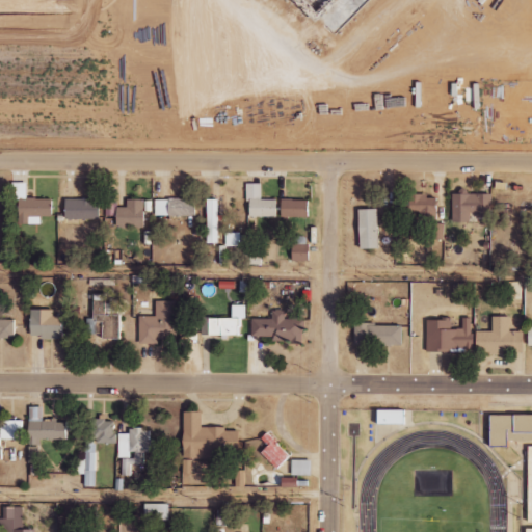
[(41,224),(41,216),(52,216),(52,198),(27,198),(27,182),(18,182),(18,224),(41,224)]
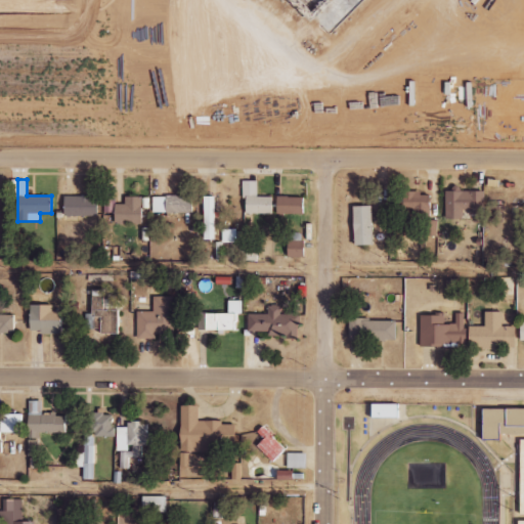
[(257,181),(243,180),(242,199),(247,199),(246,213),(273,214),(273,197),(257,197),(257,181)]
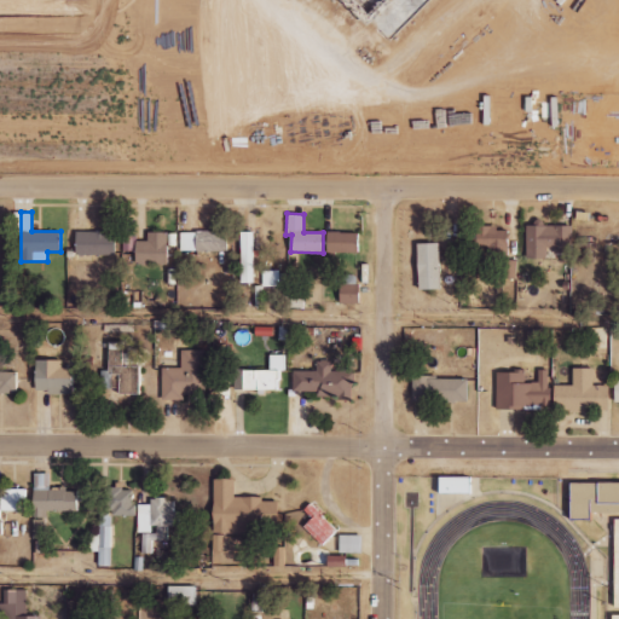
[(498,226),(479,225),(478,247),(489,247),(489,254),(508,255),(509,231),(498,230),(498,226)]
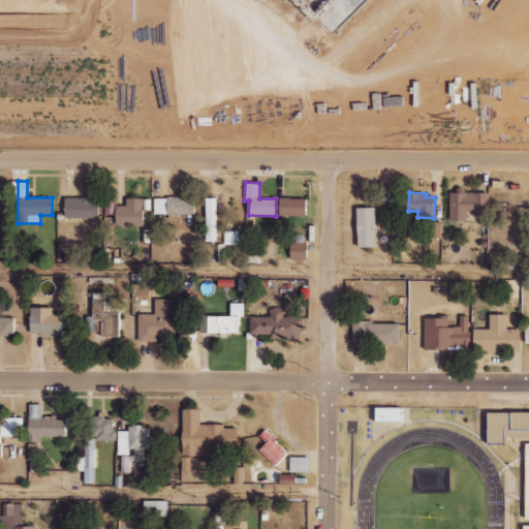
[(490,193),(450,192),(450,221),(468,221),(468,215),(492,215),(492,208),(490,208),(490,193)]
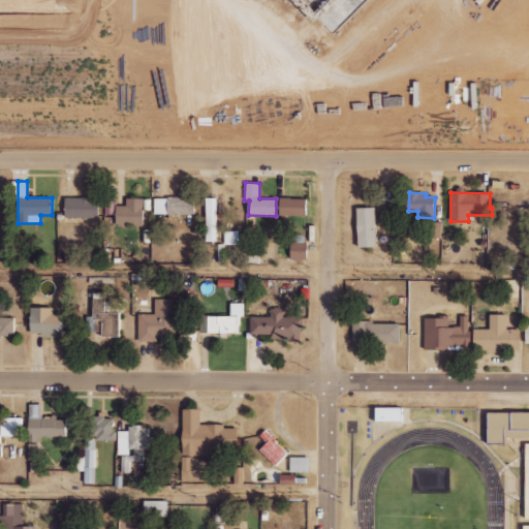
[(194,215),(194,198),(154,197),(154,214),(194,215)]
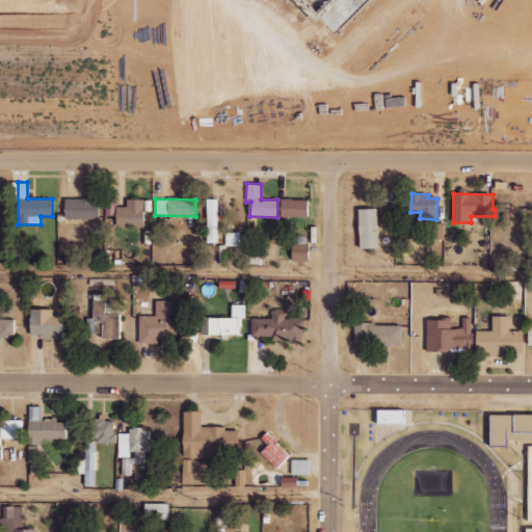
[(65,218),(99,219),(100,200),(65,200),(65,218)]
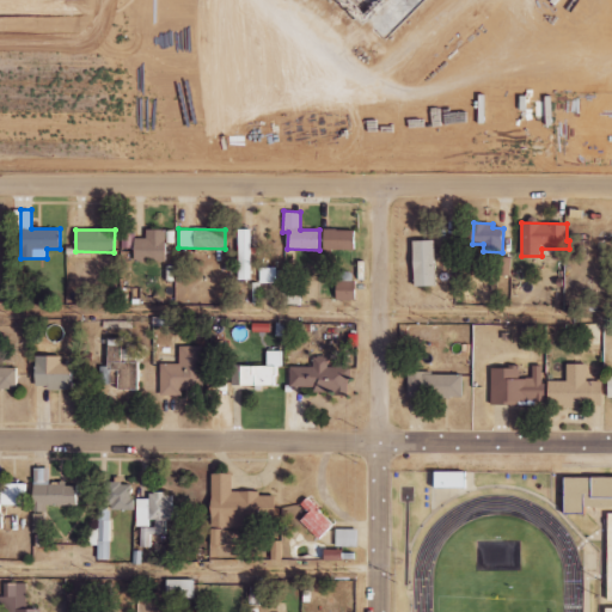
[(135,238),(134,262),(166,262),(166,230),(146,230),(146,238),(135,238)]
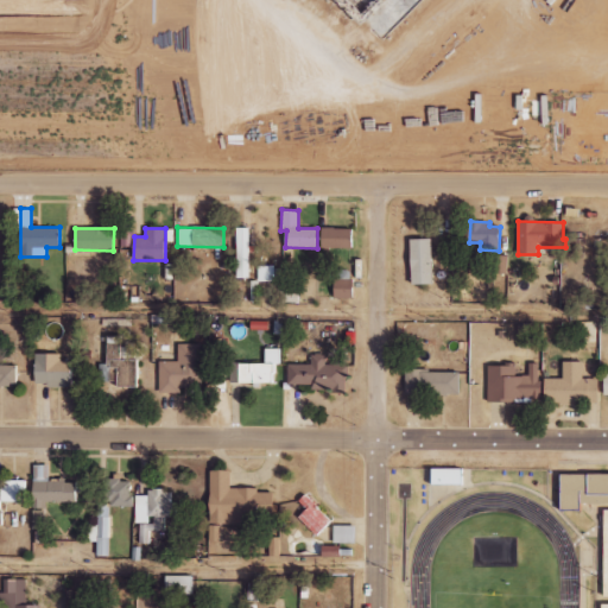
[(353,249),(353,228),(322,228),(322,248),(353,249)]
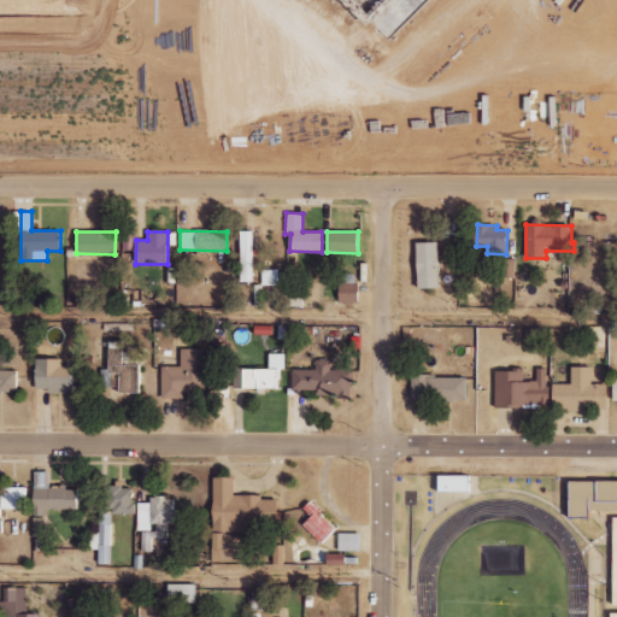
[(439,241),(417,242),(419,289),(440,288),(439,241)]
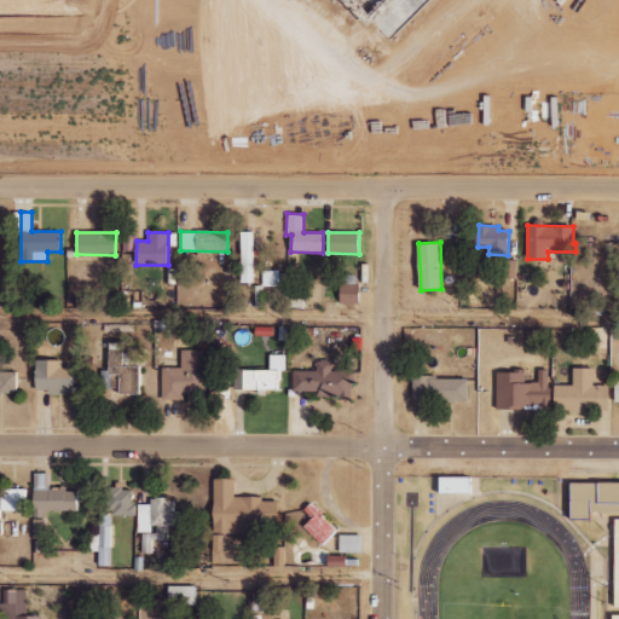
[(254,283),(254,244),(242,244),(241,283),(254,283)]
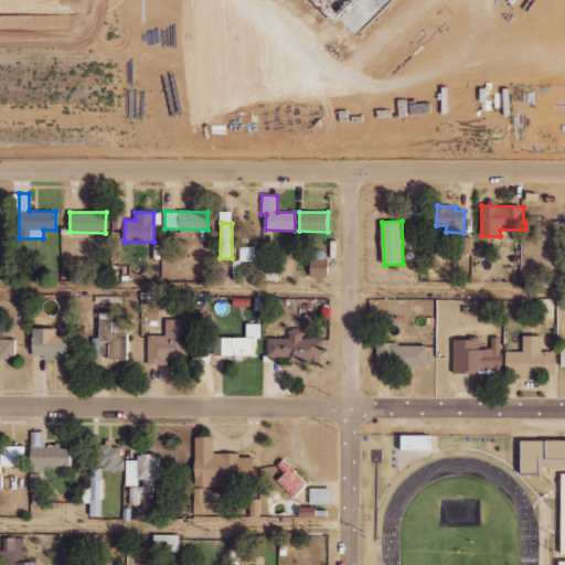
[(472,237),(458,237),(458,254),(471,254),(472,237)]
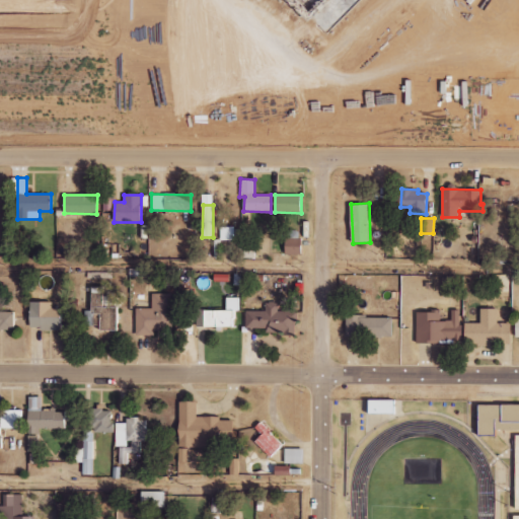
[(302,237),(285,238),(286,254),(303,253),(302,237)]
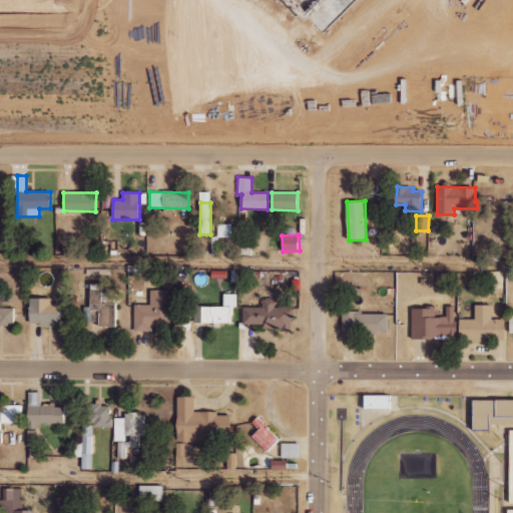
[(116,327),(116,292),(103,292),(103,284),(90,284),(90,307),(83,306),(83,322),(98,322),(98,326),(116,327)]
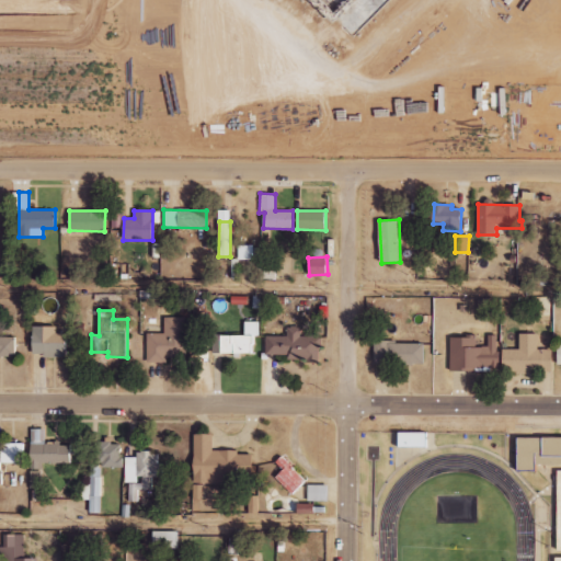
[(147,333),(147,363),(167,362),(167,357),(185,357),(184,317),(163,317),(164,333),(147,333)]
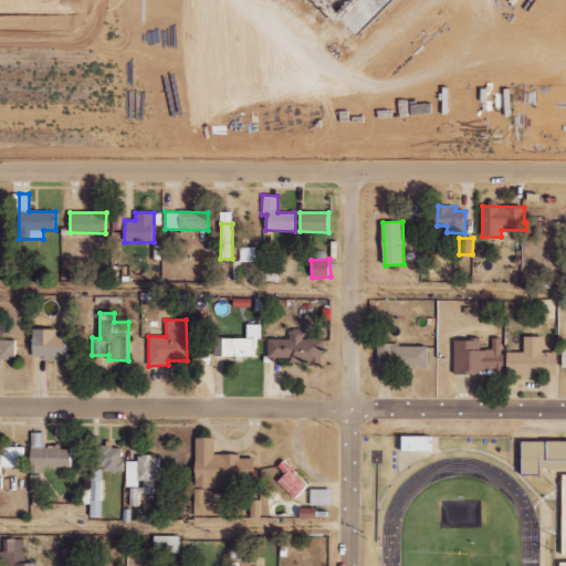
[(247,339),(199,338),(198,360),(210,360),(211,356),(255,357),(255,339),(260,339),(260,324),(247,324),(247,339)]
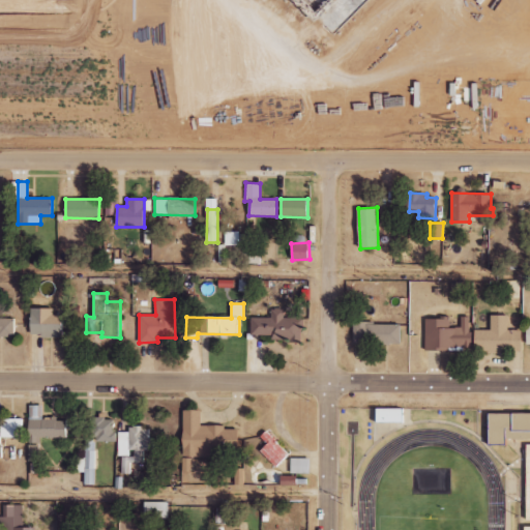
[(30,307),(31,336),(63,335),(63,315),(53,315),(53,307),(30,307)]
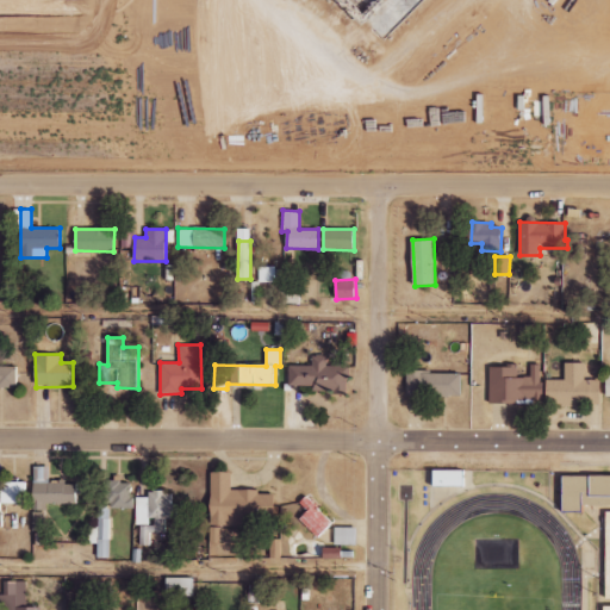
[(327,356),(311,356),(312,365),(288,365),(288,386),(311,386),(311,391),(335,391),(335,396),(347,396),(347,365),(327,366),(327,356)]
